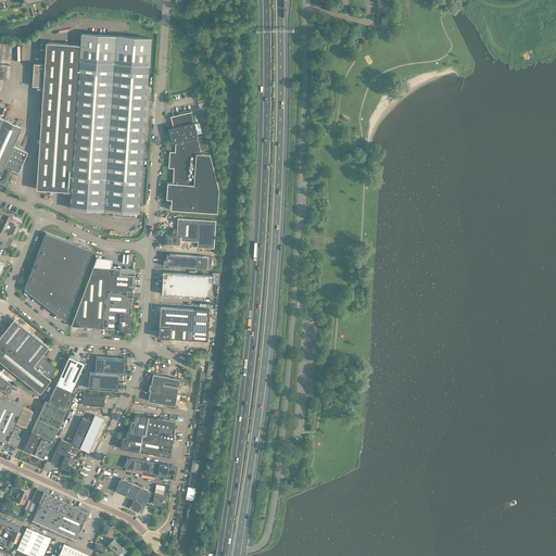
[(81,33),(80,43),(46,41),(45,63),(34,63),(33,86),(43,86),(36,189),(71,191),(70,207),(113,211),(113,216),(130,217),(130,212),(138,212),(150,37),(81,33)]
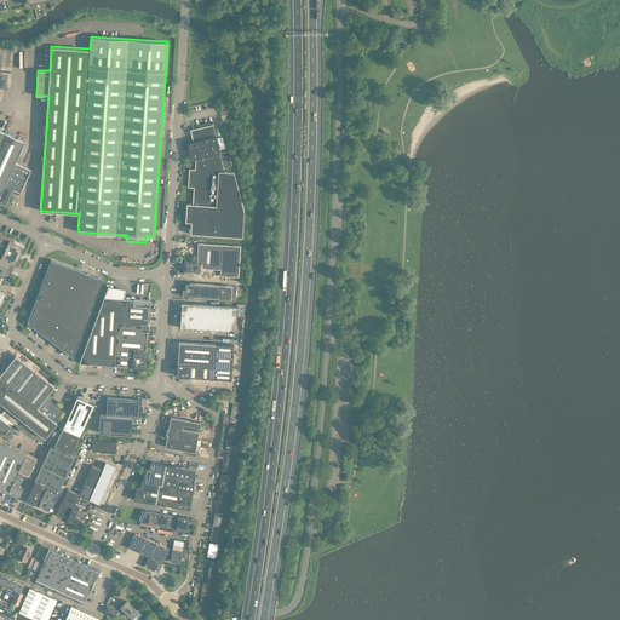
[(191,222),(191,225),(190,234),(242,237),(244,211),(234,172),(224,172),(213,125),(190,130),(193,142),(188,143),(191,160),(195,159),(195,170),(189,170),(188,187),(194,188),(193,205),(187,204),(185,222),(191,222)]
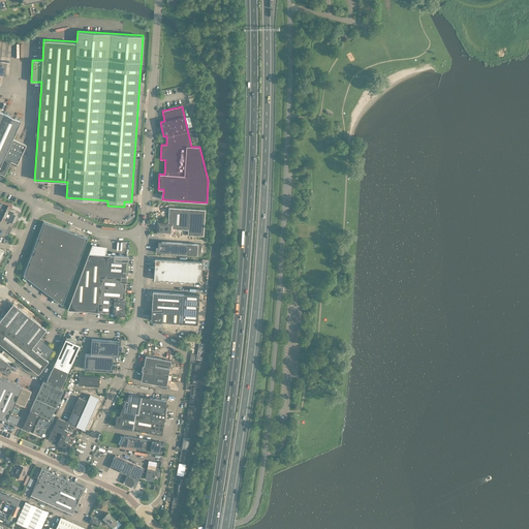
[(0,179),(2,181),(10,161),(18,164),(22,155),(26,145),(12,138),(20,121),(0,111),(0,179)]
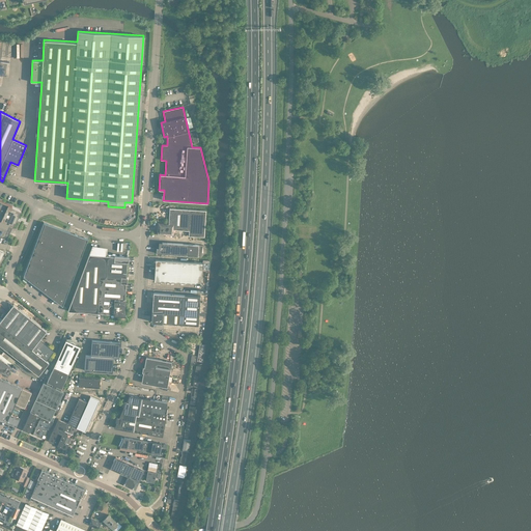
[(0,200),(0,220),(14,226),(16,221),(15,220),(20,210),(0,200)]
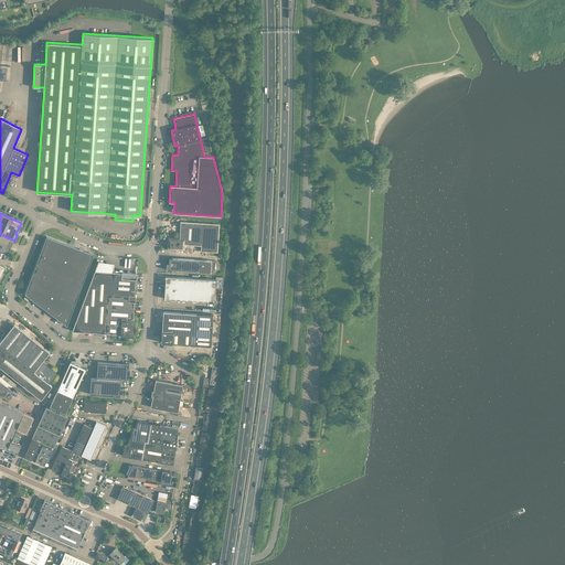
[(184,251),(184,245),(201,246),(200,252),(217,253),(220,224),(180,222),(179,238),(168,237),(167,249),(184,251)]
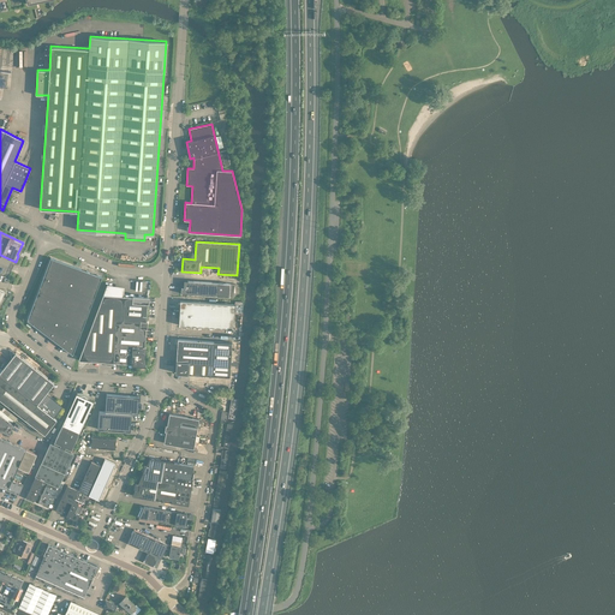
[(58,344),(72,354),(102,276),(51,257),(27,320),(58,344)]
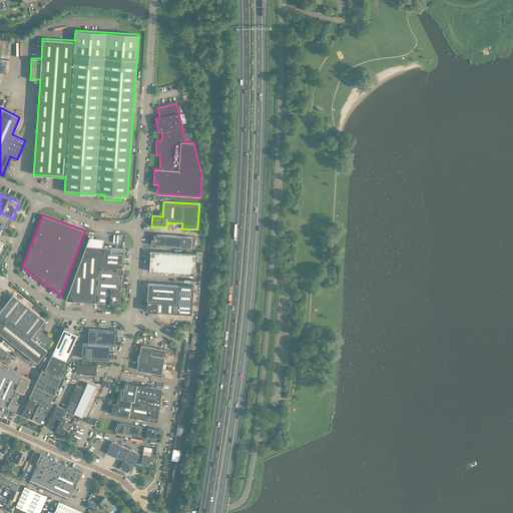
[(153,234),(153,238),(153,239),(151,239),(150,244),(194,247),(195,236),(153,234)]
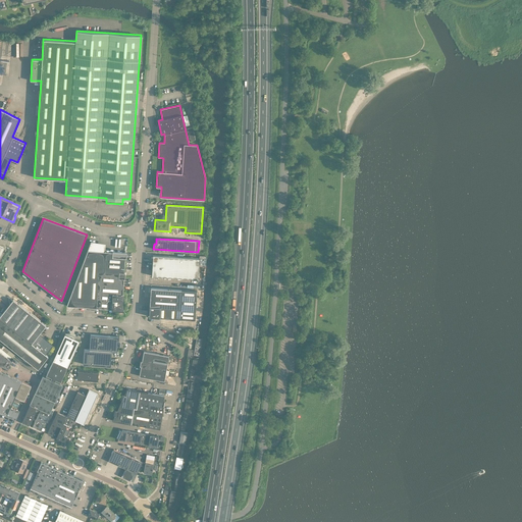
[(122,309),(123,303),(123,294),(122,294),(123,278),(124,278),(125,272),(126,258),(126,253),(112,252),(107,252),(108,242),(92,240),(66,306),(86,307),(86,308),(96,308),(111,309),(111,310),(122,311),(122,309)]
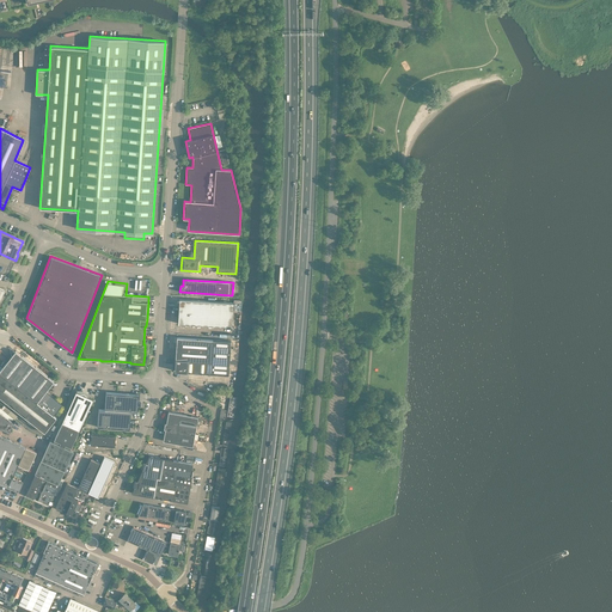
[(179,299),(178,323),(178,324),(232,328),(233,303),(179,299)]
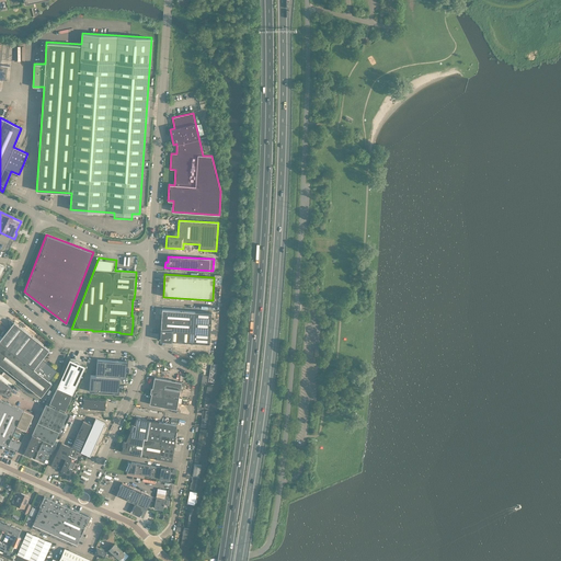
[(161,313),(161,329),(160,332),(159,332),(159,334),(160,334),(160,340),(209,343),(212,312),(195,311),(162,309),(161,313)]
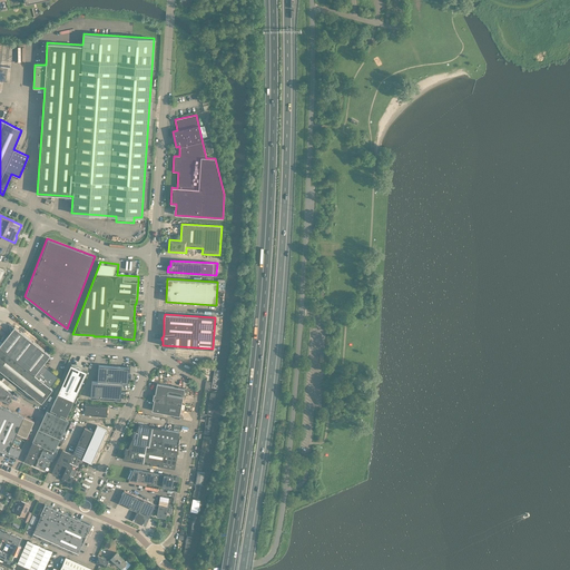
[(0,375),(23,394),(26,391),(41,403),(52,390),(48,386),(56,376),(48,371),(49,370),(47,369),(47,370),(41,365),(49,355),(13,327),(0,344),(0,375)]
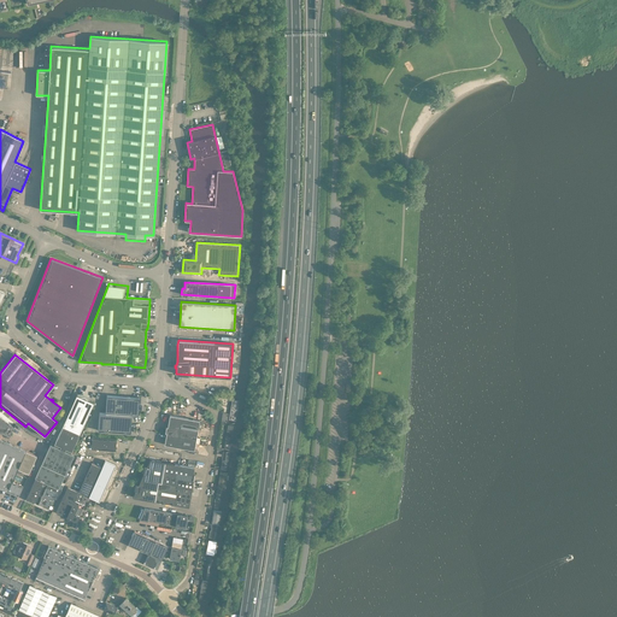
[(51,445),(25,499),(34,503),(42,482),(48,485),(57,488),(58,489),(74,454),(71,453),(94,403),(76,395),(53,446),(51,445)]
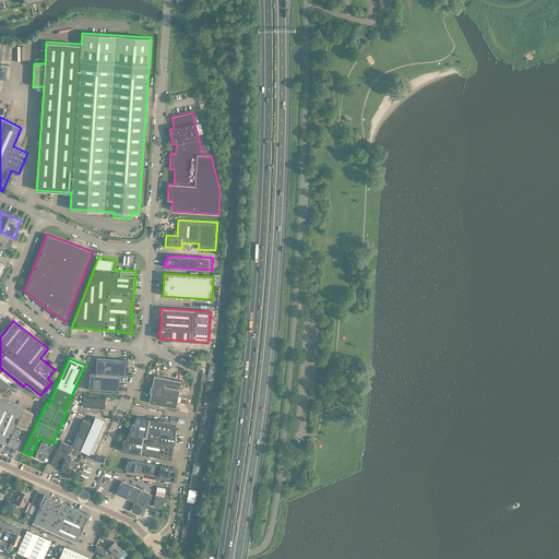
[(118,392),(119,377),(125,377),(127,360),(96,358),(95,375),(90,373),(88,390),(118,392)]
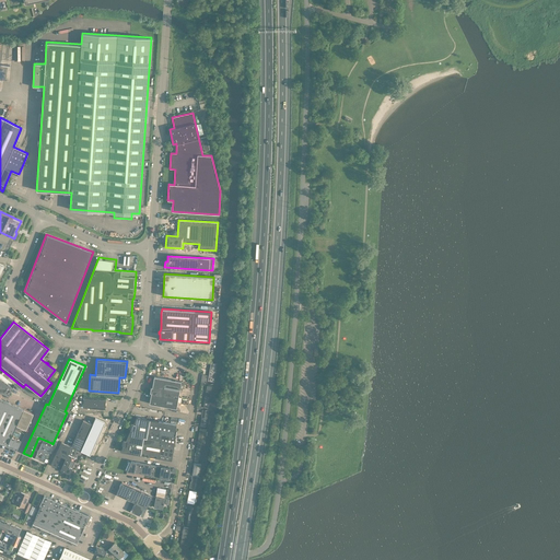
[(213,382),(217,364),(210,363),(207,381),(213,382)]
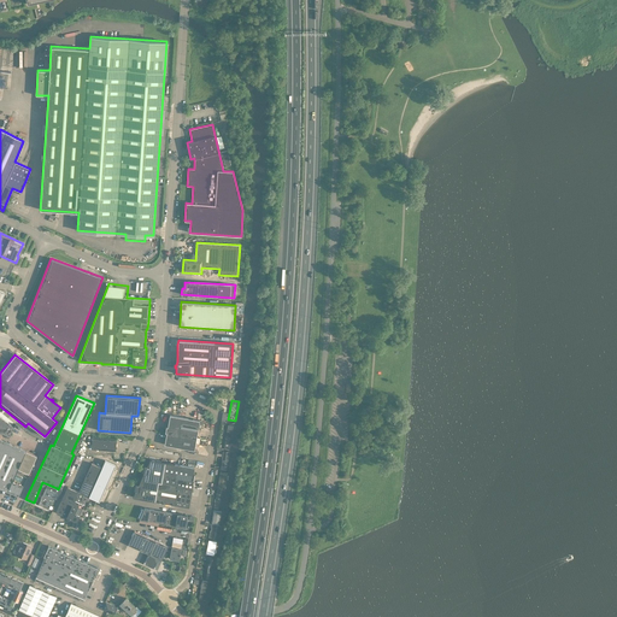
[(170,415),(166,433),(184,436),(182,448),(194,450),(199,421),(170,415)]
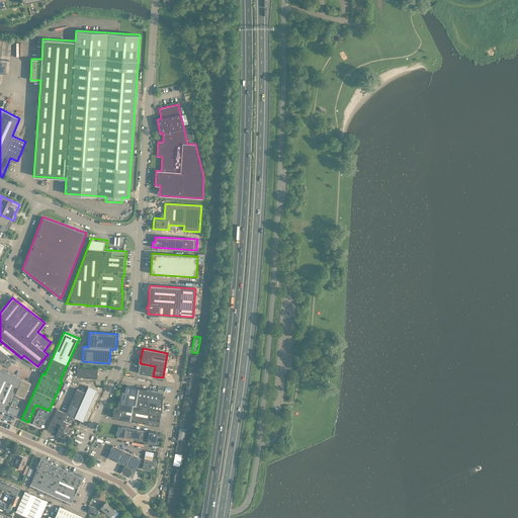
[(0,362),(7,366),(11,358),(0,349),(0,362)]
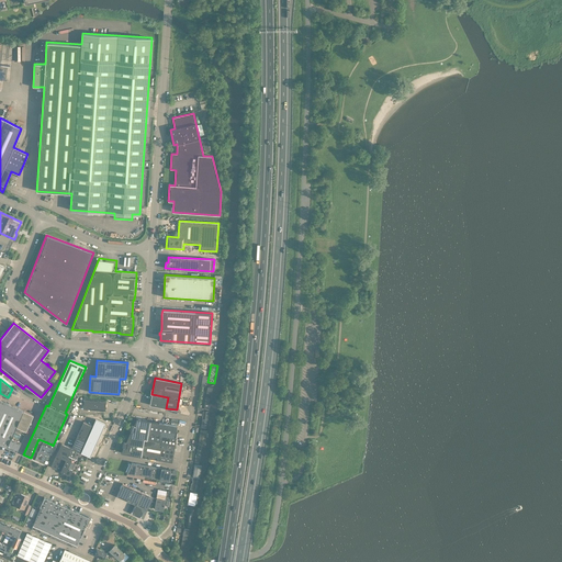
[(211,409),(214,389),(208,388),(204,408),(211,409)]
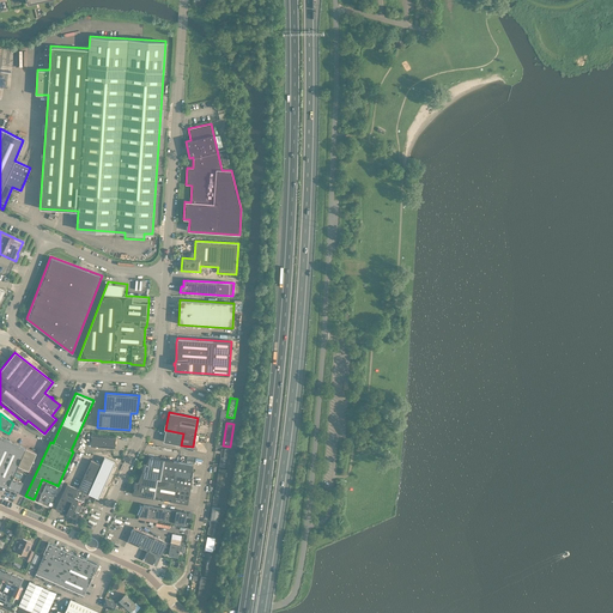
[(163,442),(181,445),(183,434),(165,430),(163,442)]
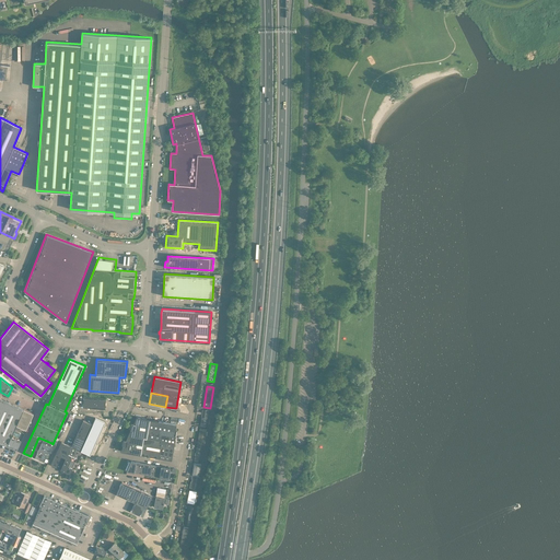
[(105,409),(105,406),(106,399),(106,398),(84,397),(83,408),(105,409)]
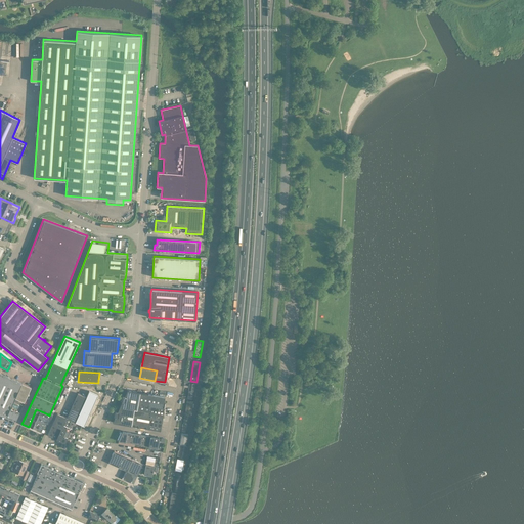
[(0,413),(15,421),(19,413),(10,408),(13,401),(17,403),(19,400),(25,402),(31,387),(0,373),(0,413)]
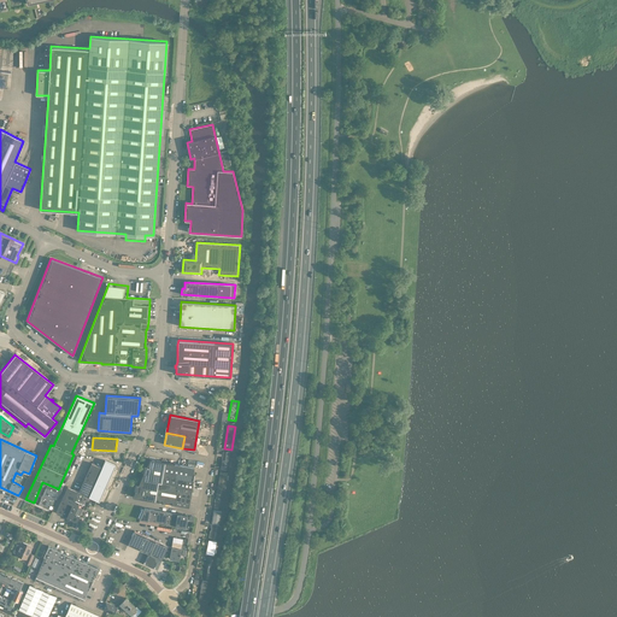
[(135,491),(133,497),(154,501),(158,482),(162,482),(165,462),(150,459),(147,465),(145,465),(146,466),(145,472),(144,472),(141,479),(139,485),(136,483),(136,485),(137,485),(136,491),(135,491)]
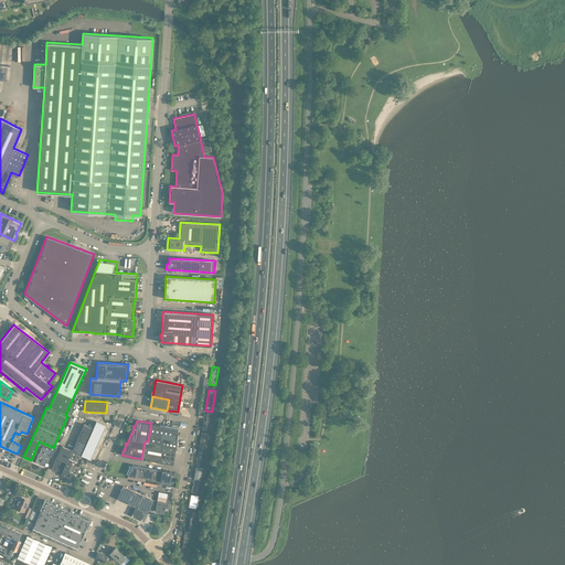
[(96,422),(89,437),(98,441),(105,426),(96,422)]
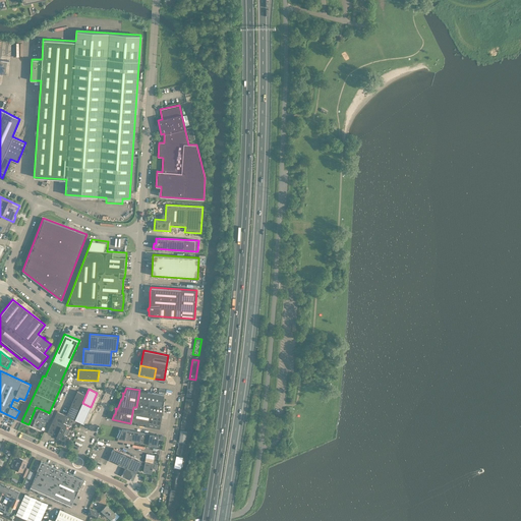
[(161,418),(162,416),(163,409),(163,406),(165,399),(163,399),(164,395),(139,390),(136,407),(133,407),(130,423),(134,423),(160,428),(161,421),(161,418)]
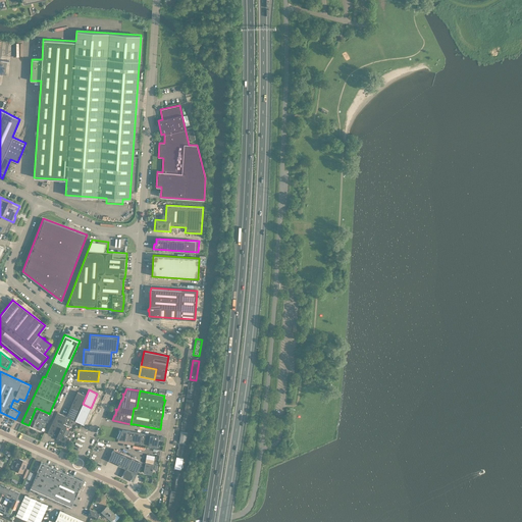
[(47,433),(52,435),(56,437),(64,441),(67,436),(66,435),(68,430),(69,430),(71,427),(69,426),(72,419),(74,420),(86,396),(77,392),(66,416),(57,412),(47,433)]
